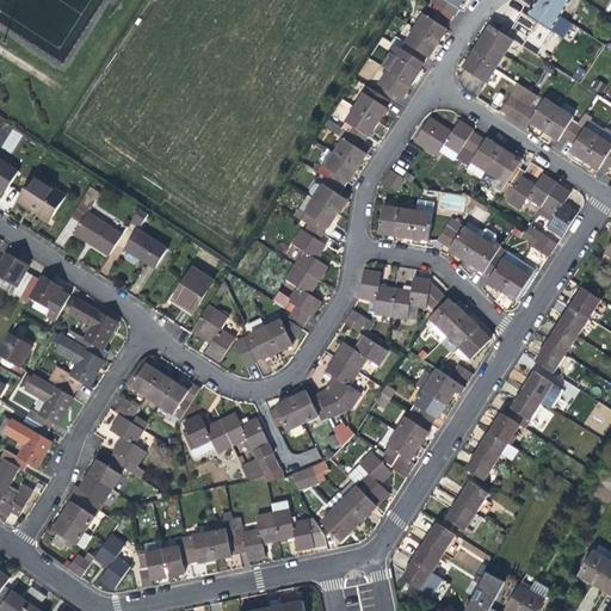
[(456,13),(458,8),(444,0),(433,0),(433,1),(454,16),(456,13)]
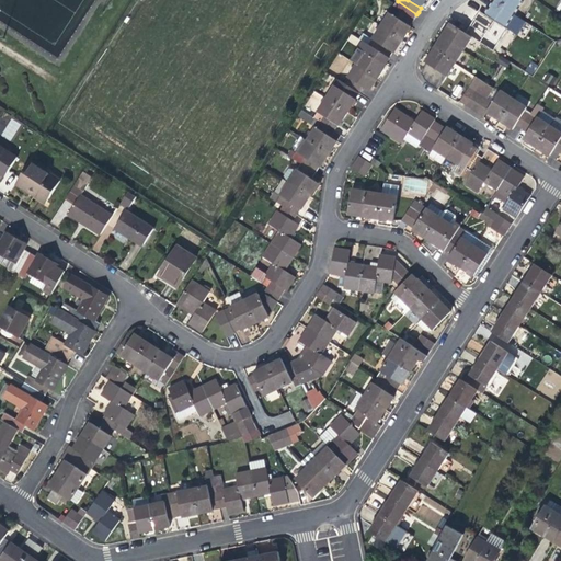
[(427,2),(428,0),(408,0),(421,8),(423,9),(427,2)]
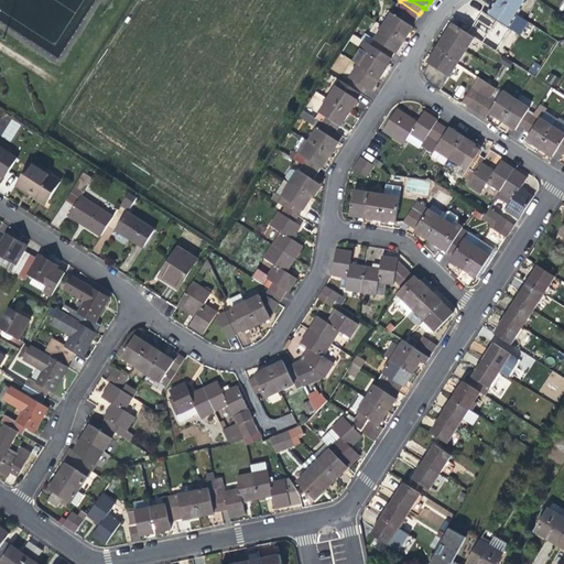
[(509,29),(518,15),(496,0),(487,14),(488,15),(487,19),(480,28),(495,38),(502,24),(509,29)]
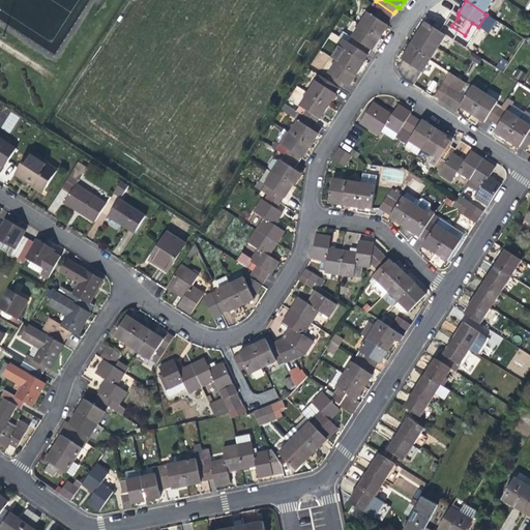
[(487,15),(489,10),(472,0),(465,0),(466,0),(487,15)]
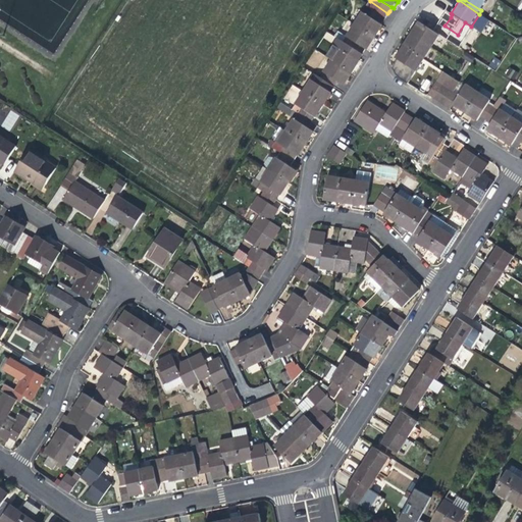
[(485,0),(465,0),(481,10),(487,1),(485,0)]
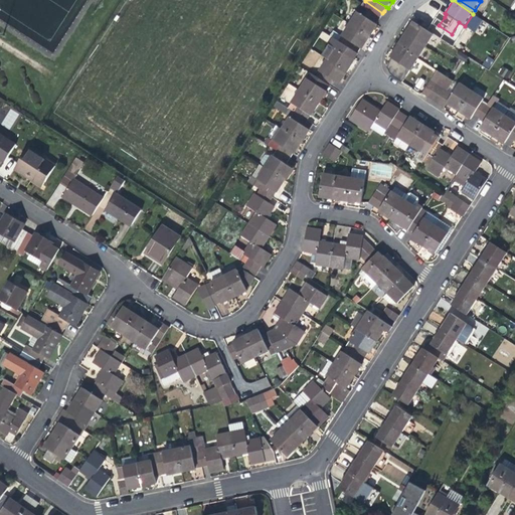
[(358,12),(351,24),(370,36),(375,29),(377,25),(376,24),(380,18),(368,10),(364,16),(358,12)]
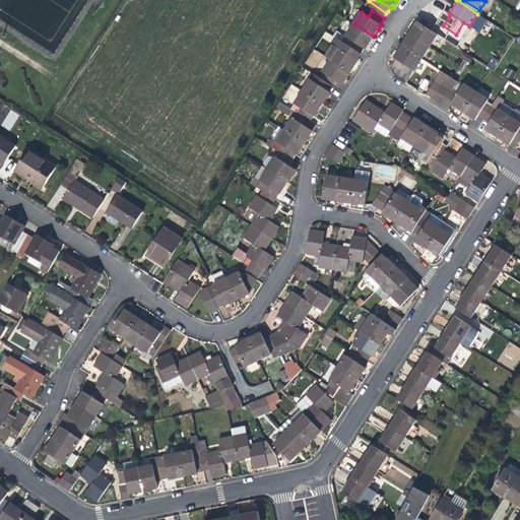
[(413,29),(409,35),(430,47),(438,35),(417,22),(413,29)]
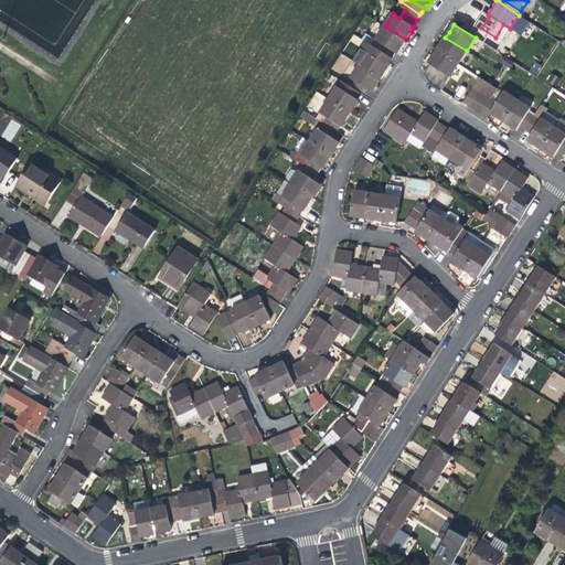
[(401,48),(406,40),(385,27),(372,45),(392,59),(395,53),(397,54),(401,48)]
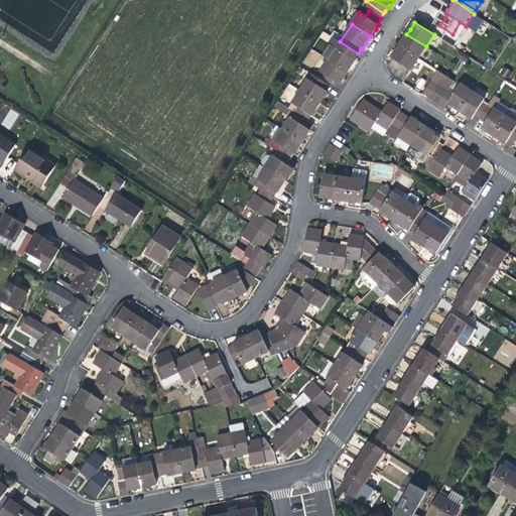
[(418,58),(426,46),(406,34),(403,38),(399,45),(418,58)]
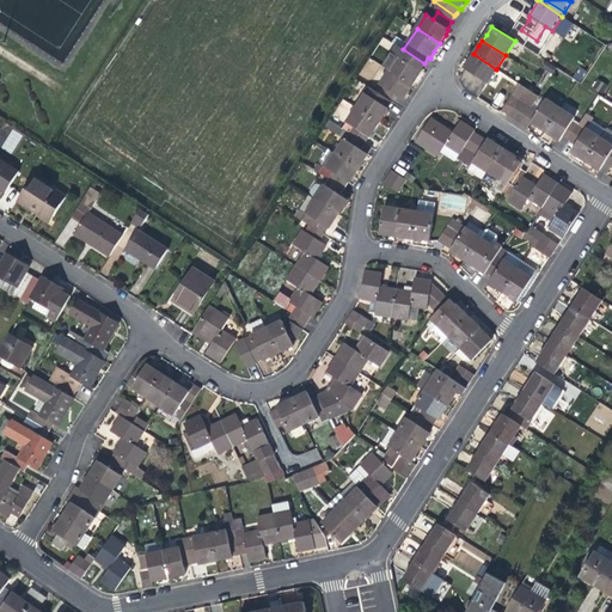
[(421,69),(424,63),(403,49),(390,71),(412,85),(422,71),(421,69)]
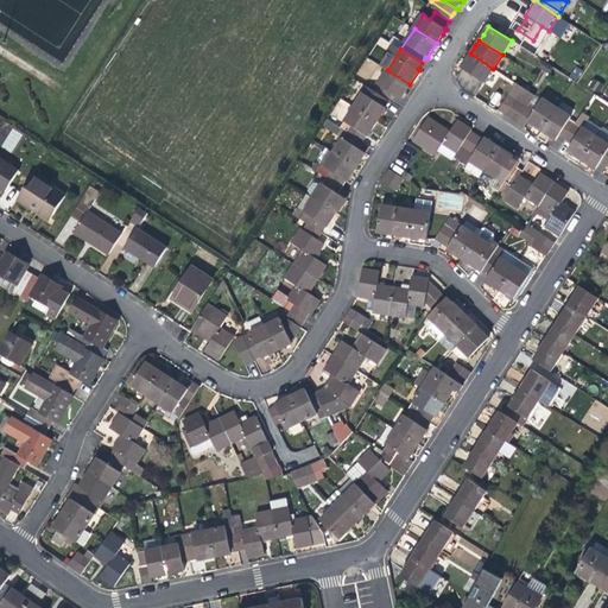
[(485,82),(493,69),(470,54),(466,61),(461,68),(485,82)]
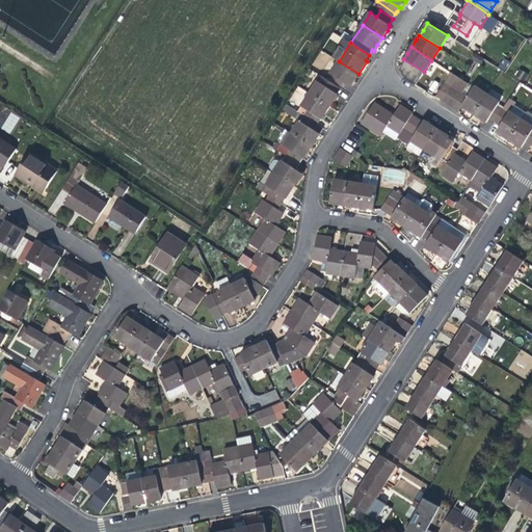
[(503,58),(499,67),(506,70),(510,61),(503,58)]
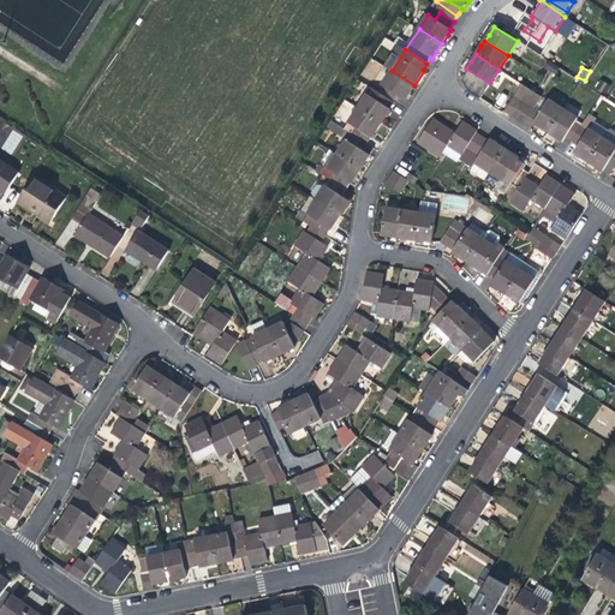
[(392,71),(378,91),(394,102),(399,96),(405,100),(408,95),(415,85),(392,71)]
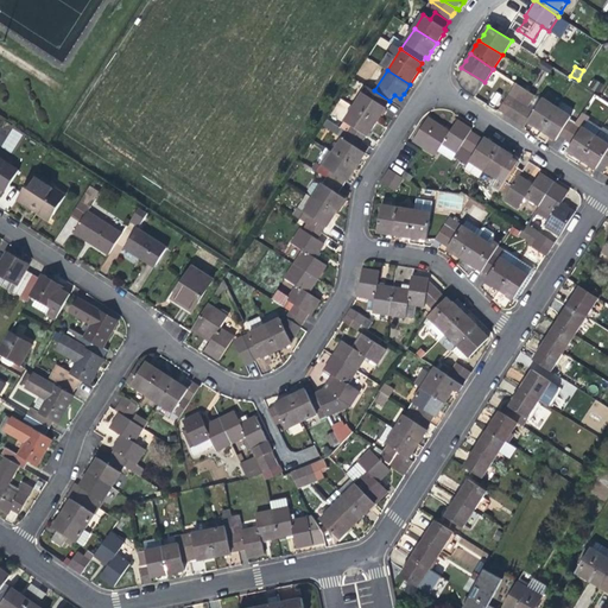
[(588,88),(599,92),(602,83),(591,78),(588,88)]
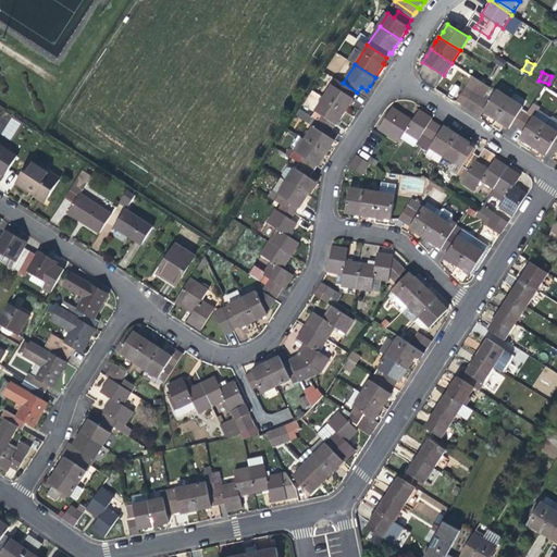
[(458,99),(463,103),(478,81),(472,76),(458,99)]
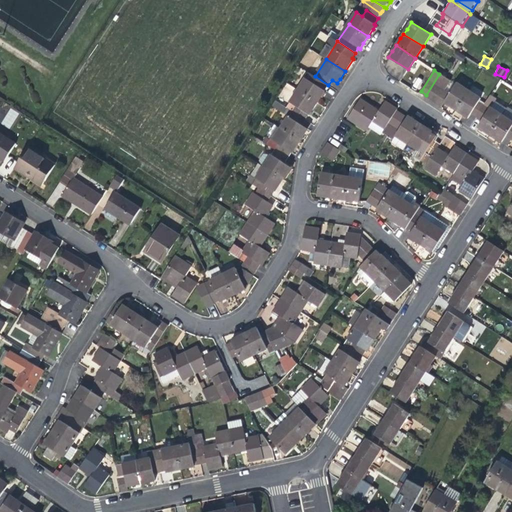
[(309,72),(298,90),(317,102),(323,93),(328,85),(315,76),(309,72)]
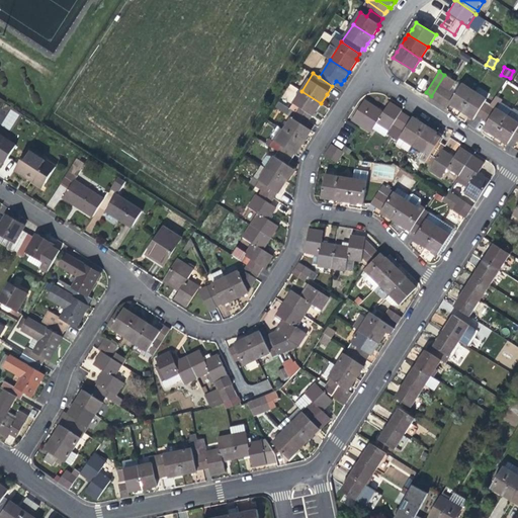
[(450,79),(444,75),(431,96),(436,99),(450,79)]
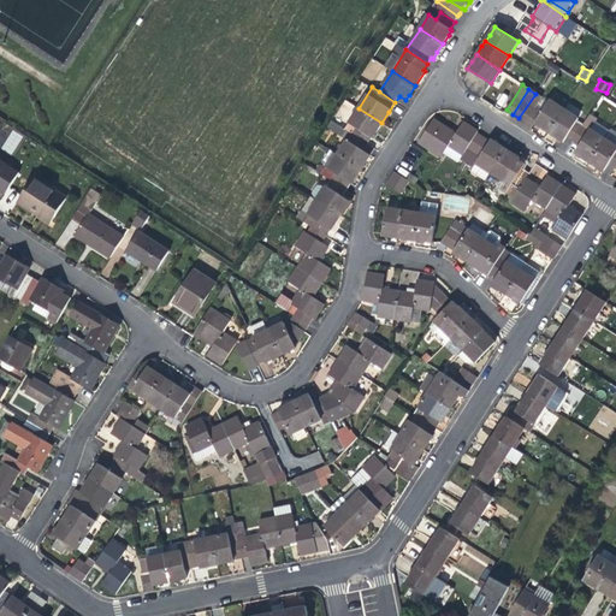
[(519,118),(525,122),(539,101),(542,98),(535,94),(519,118)]
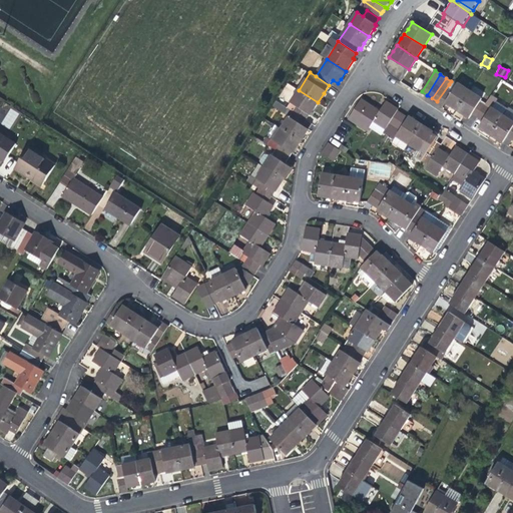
[(455,87),(449,84),(437,101),(443,105),(445,102),(453,107),(458,109),(470,91),(458,83),(455,87)]
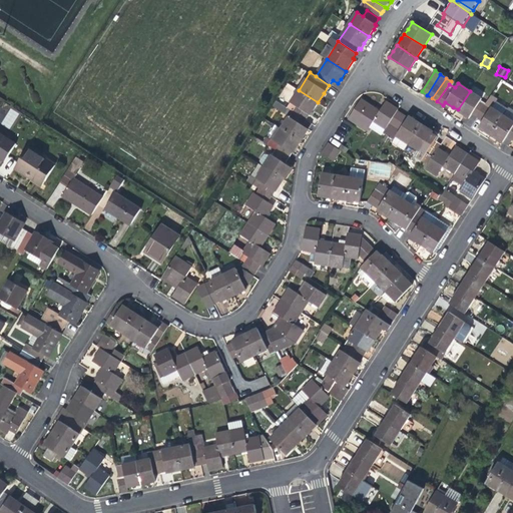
[(299,90),(287,107),(307,120),(313,110),(318,102),(299,90)]
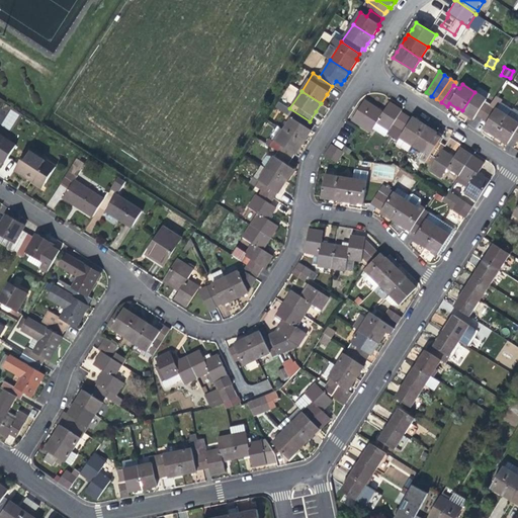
[(487,100),(475,92),(462,110),(469,115),(475,118),(487,100)]
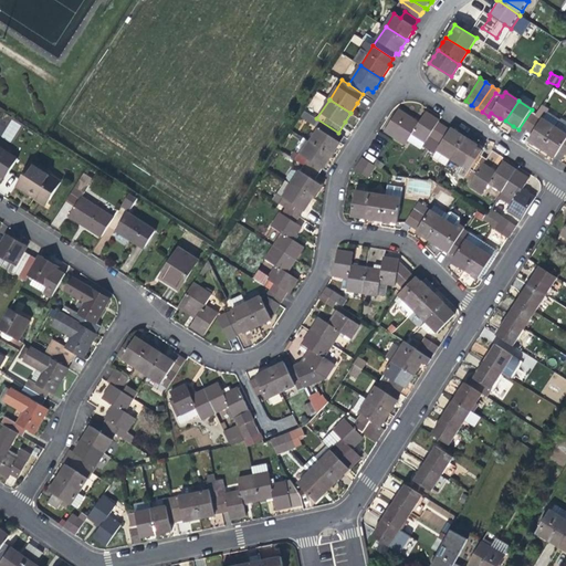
[(408,139),(421,149),(422,147),(429,150),(429,149),(446,125),(440,121),(440,119),(426,111),(419,122),(399,108),(385,130),(406,144),(408,139)]
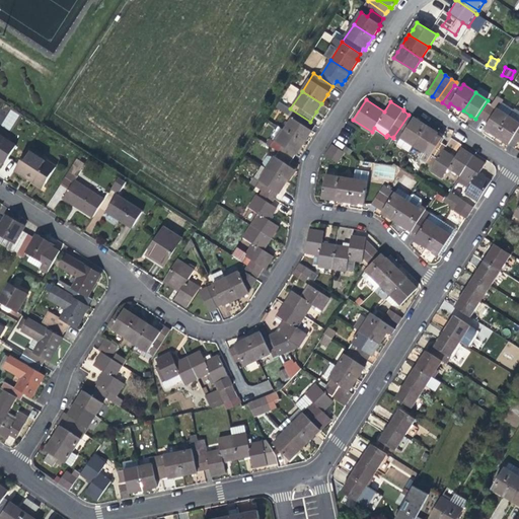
[(292,118),(285,130),(304,142),(309,135),(315,125),(310,122),(290,108),(286,105),(282,110),(292,118)]
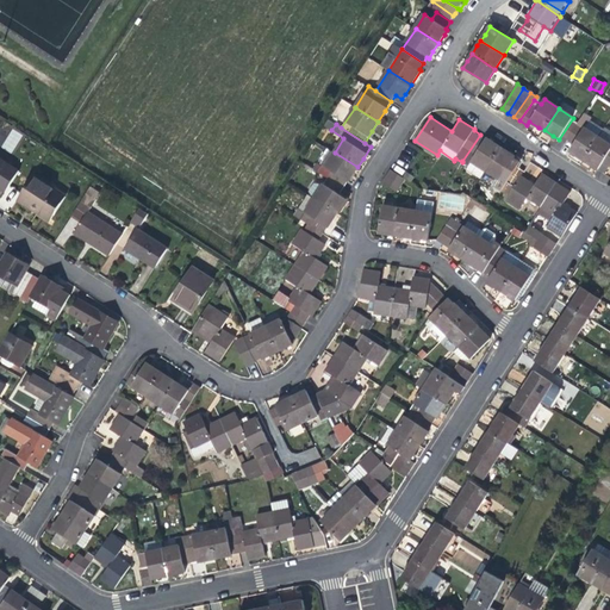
[(579,157),(584,160),(598,137),(584,128),(584,129),(578,124),(567,139),(574,143),(570,150),(579,157)]
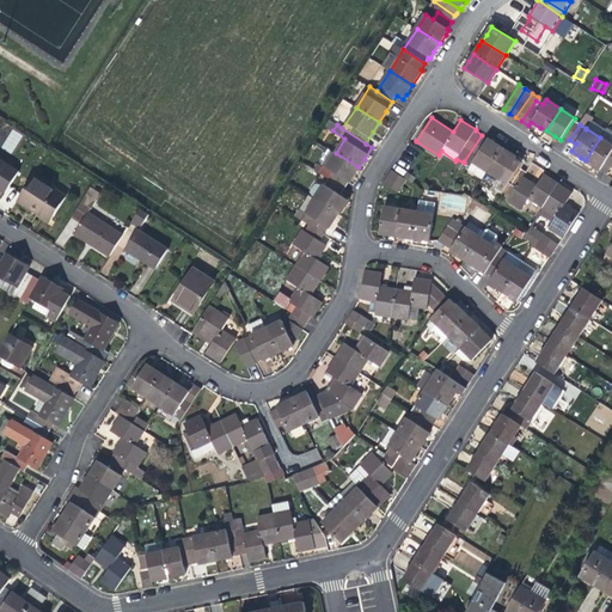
[(611,132),(606,129),(600,138),(611,145),(611,132)]
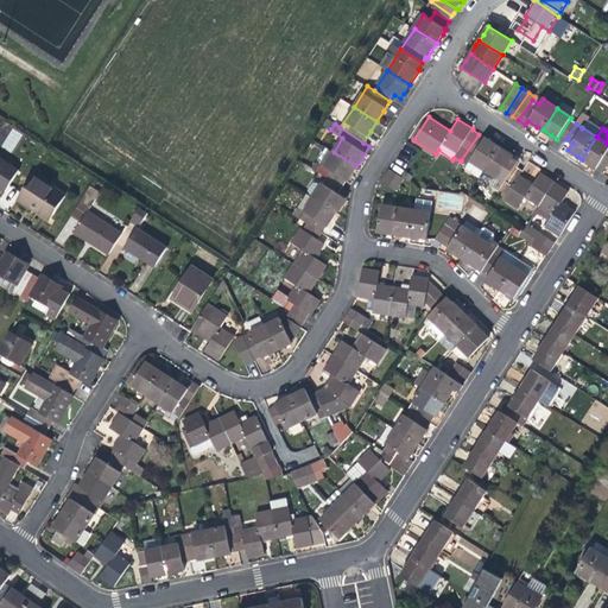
[(479,134),(461,160),(461,162),(466,165),(464,168),(464,169),(467,171),(468,170),(479,177),(483,170),(499,146),(491,140),(486,137),(485,138),(479,134)]
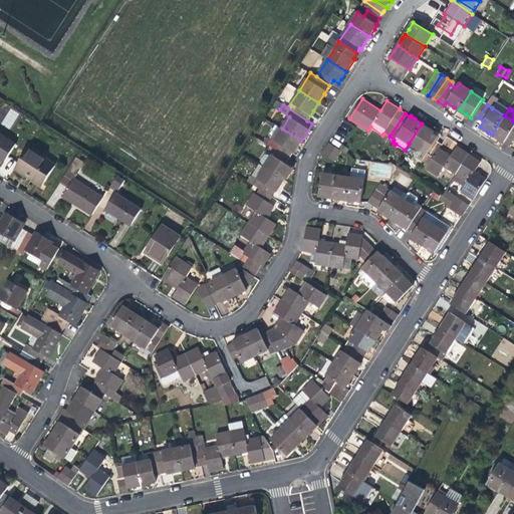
[(507,137),(513,141),(513,139),(513,121),(504,115),(492,135),(500,140),(504,143),(507,137)]
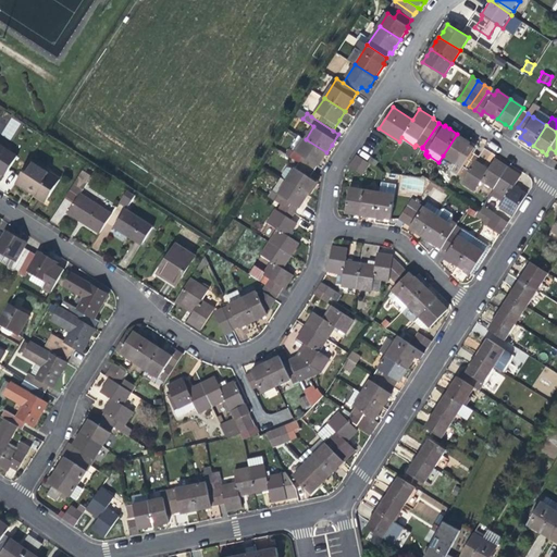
[(294,158),(299,162),(314,171),(322,160),(326,152),(306,139),(297,134),(289,146),(294,150),(291,156),(294,158)]
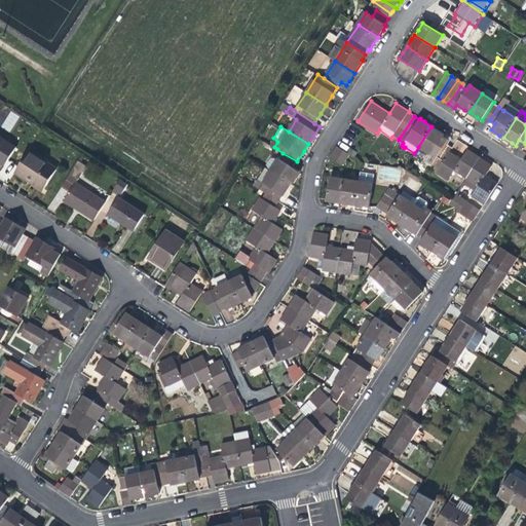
[(427,161),(433,164),(447,143),(442,140),(445,135),(440,132),(431,126),(418,147),(431,155),(427,161)]
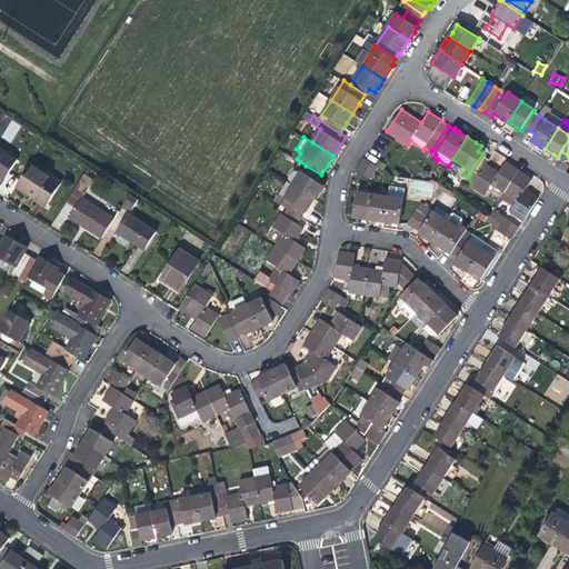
[(0,148),(0,175),(6,179),(18,160),(0,148)]
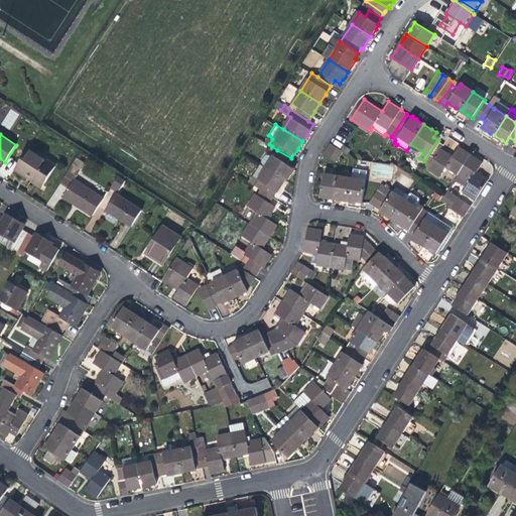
[(446,167),(458,174),(471,154),(462,148),(459,146),(453,156),(440,148),(443,144),(438,140),(424,161),(429,164),(428,167),(440,176),(446,167)]
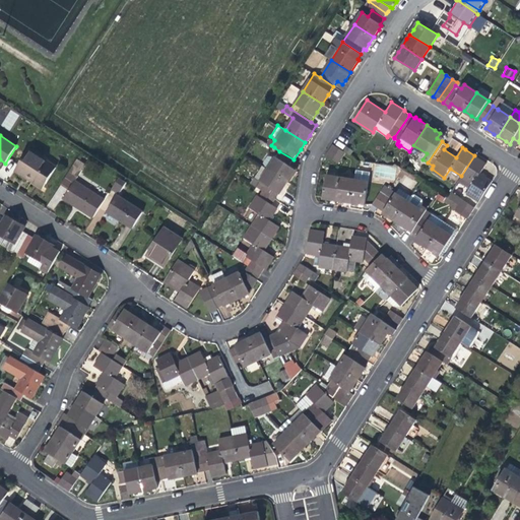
[(344,150),(333,143),(330,149),(342,157),(346,151),(344,150)]
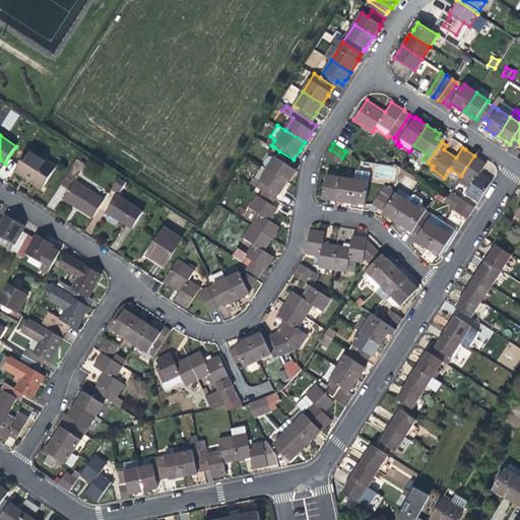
[(27,149),(14,169),(29,179),(44,187),(56,168),(27,149)]
